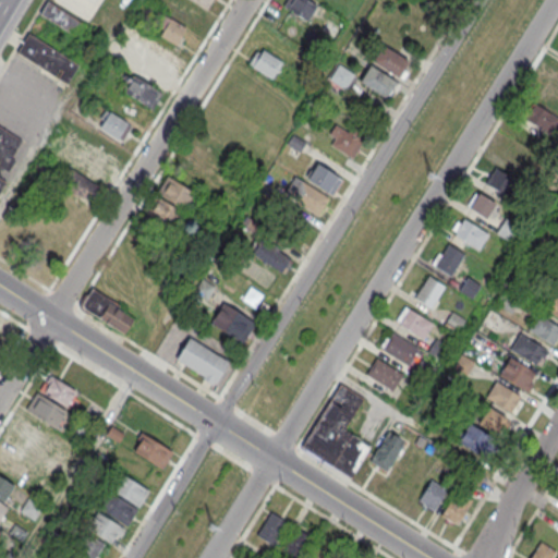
[(76,37),(86,20),(51,0),(47,0),(38,15),(76,37)]
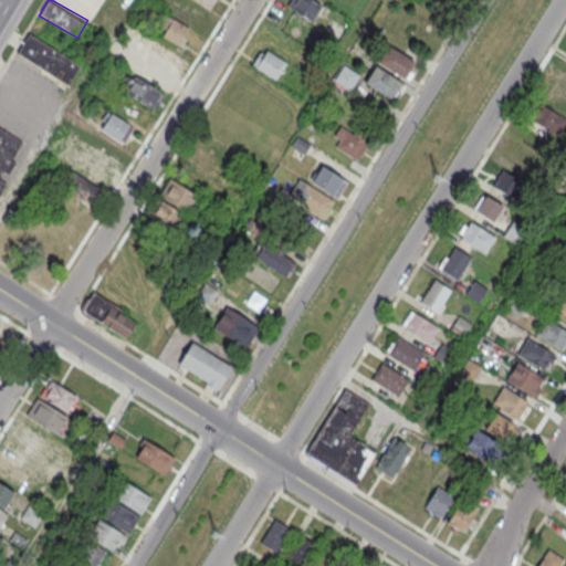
[(170,0),(165,10),(198,30),(209,12),(187,0),(170,0)]
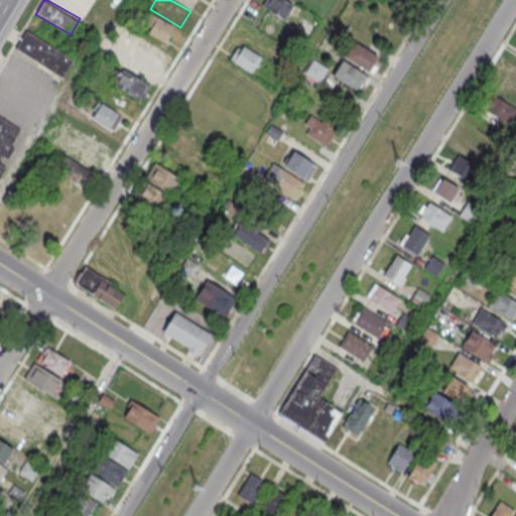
[(179,0),(194,8),(198,0),(179,0)]
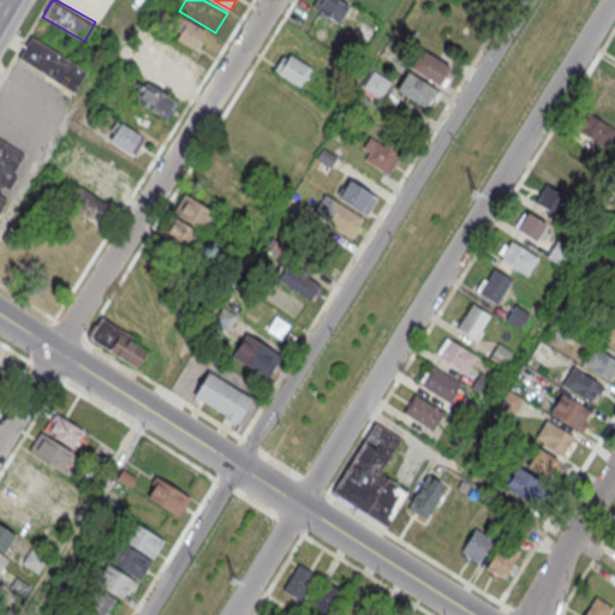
[(162,59),(195,77),(206,58),(196,52),(207,31),(185,19),(162,59)]
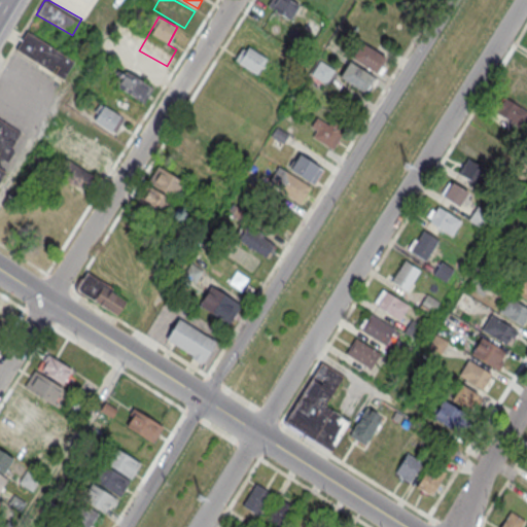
[(15,49),(63,78),(73,61),(26,32),(15,49)]
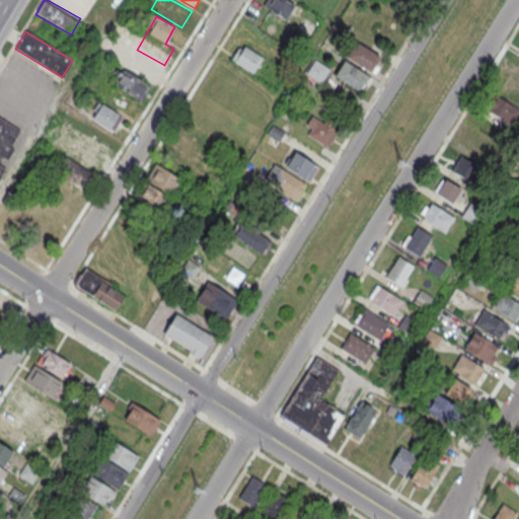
[(346,58),(373,72),(381,57),(355,42),(346,58)]
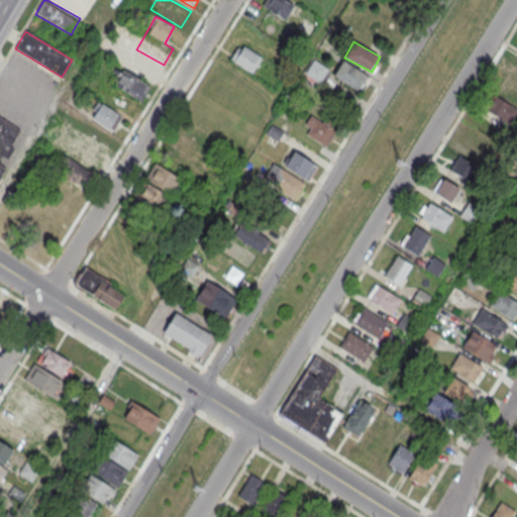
[(239,42),(263,57),(252,73),(230,59),(239,42)]
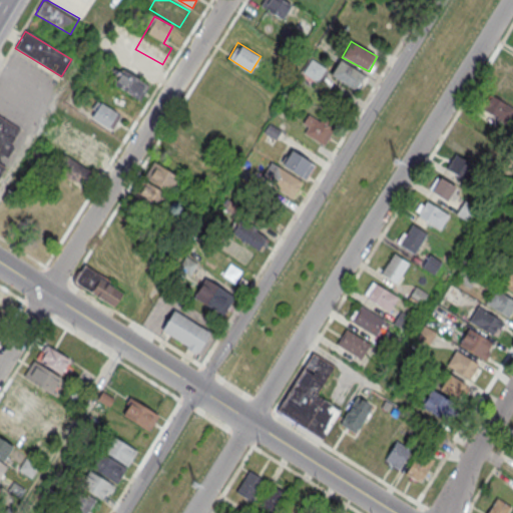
[(127,49),(153,65),(145,79),(119,63),(127,49)]
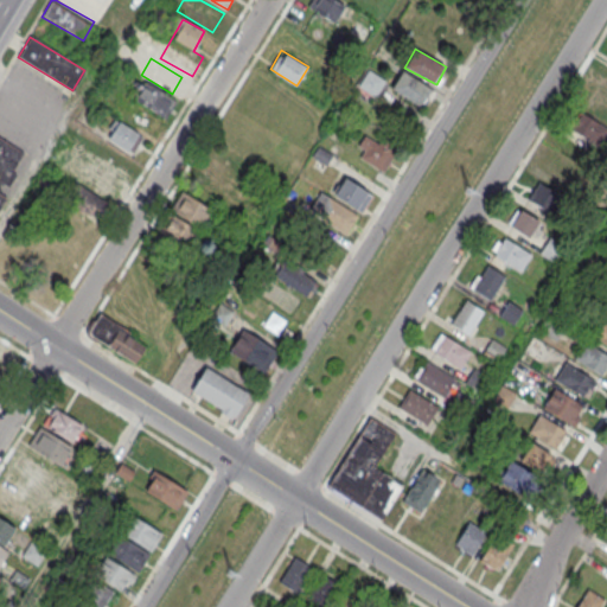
[(376,97),(385,80),(366,70),(357,87),(376,97)]
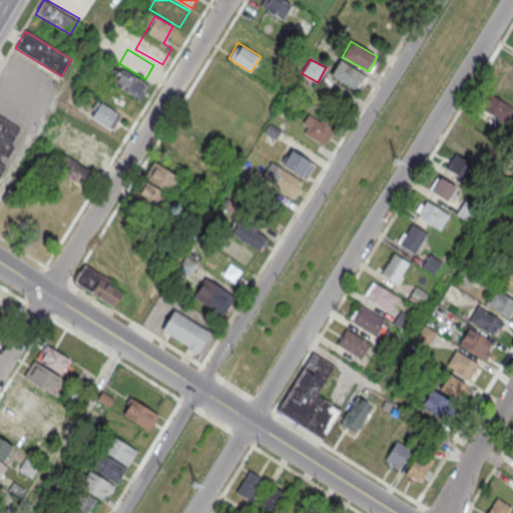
[(330,74),(357,90),(367,75),(339,59),(330,74)]
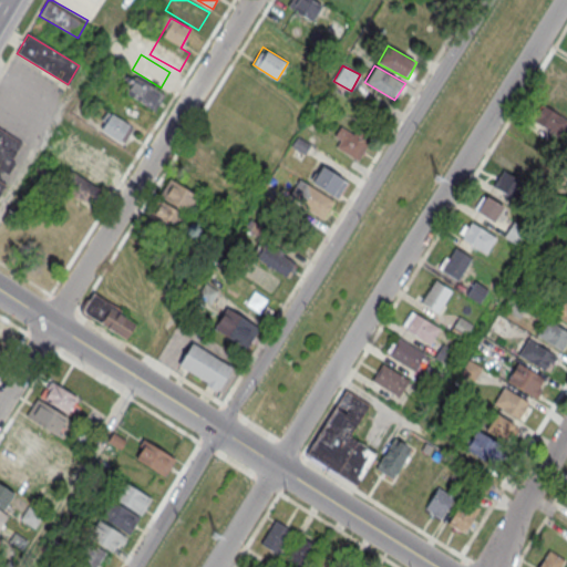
[(135,75),(165,94),(155,110),(125,92),(135,75)]
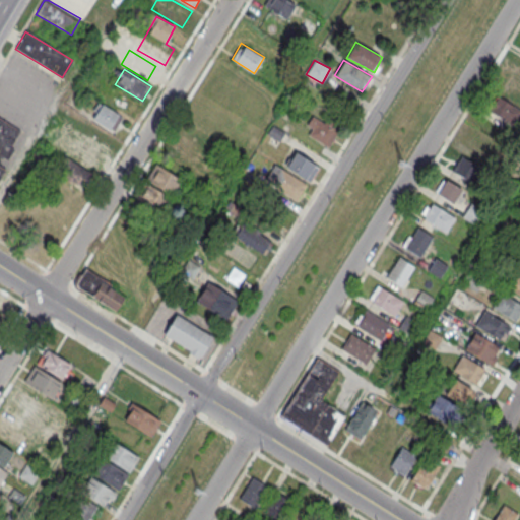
[(511,125),(519,112),(519,109),(499,95),(489,110),(511,125)]
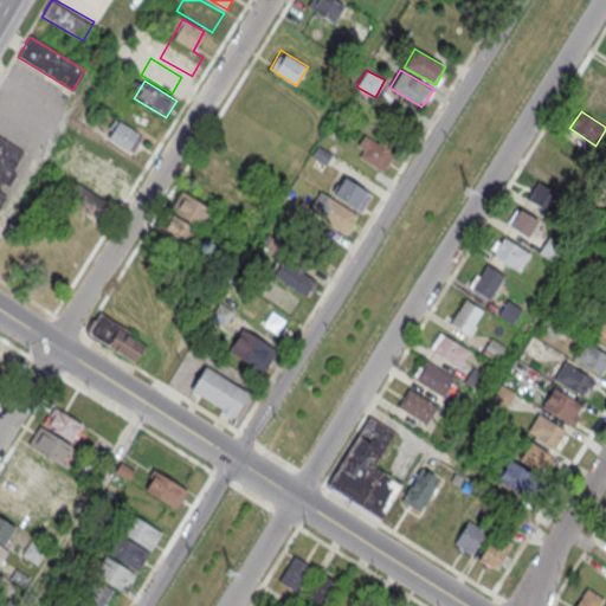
[(104,136),(134,154),(144,136),(115,118),(104,136)]
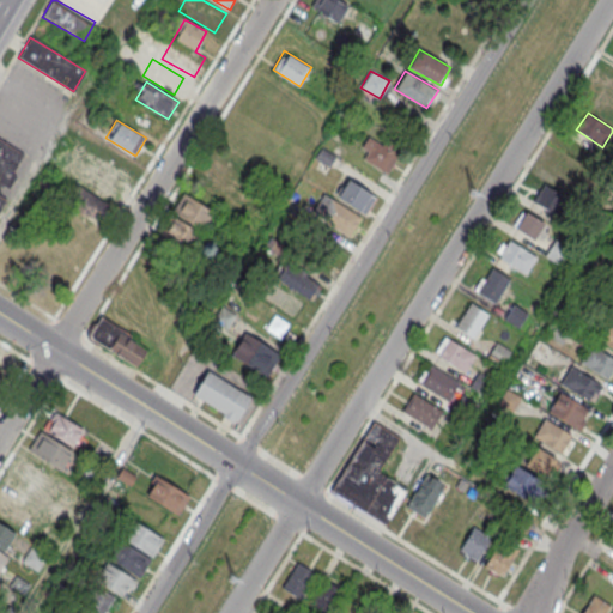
[(0,138),(24,153),(12,173),(16,176),(8,188),(4,184),(0,189),(0,138)]
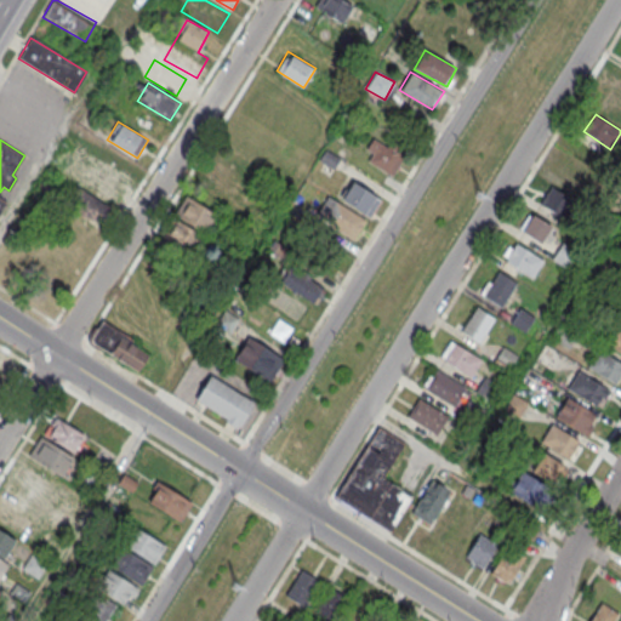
[(394,175),(404,157),(376,143),(368,163),(394,175)]
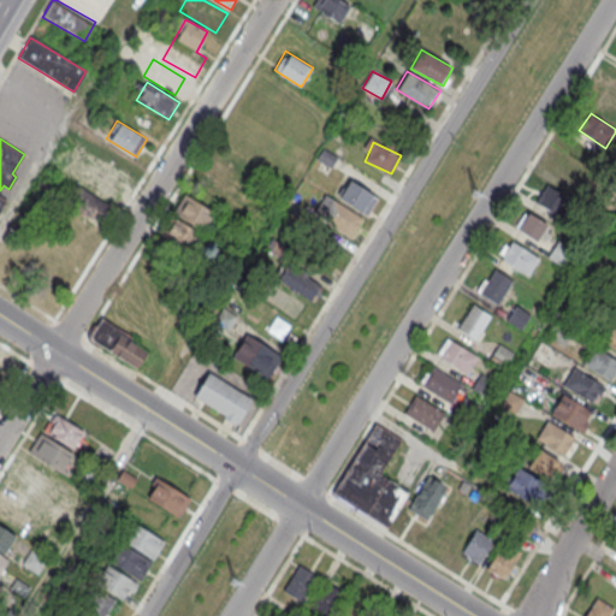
[(112,205),(124,183),(89,164),(67,203),(98,220),(107,202),(112,205)]
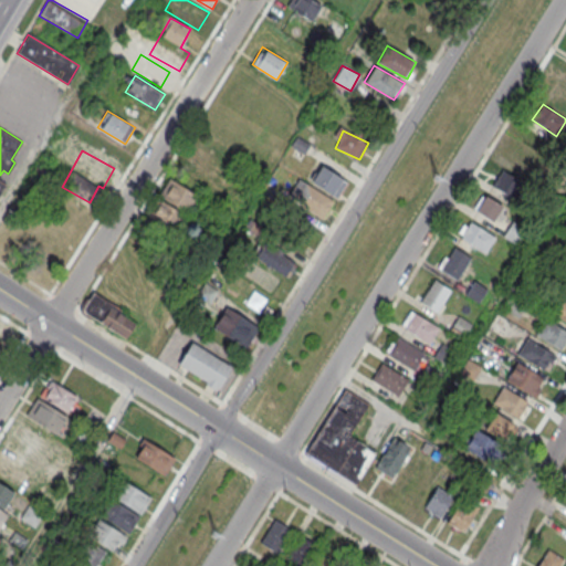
[(322,165),(348,180),(338,197),(312,181),(322,165)]
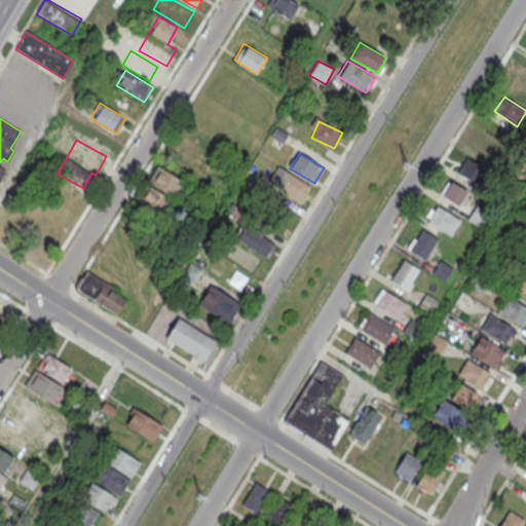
[(486,165),(465,156),(457,174),(477,183),(486,165)]
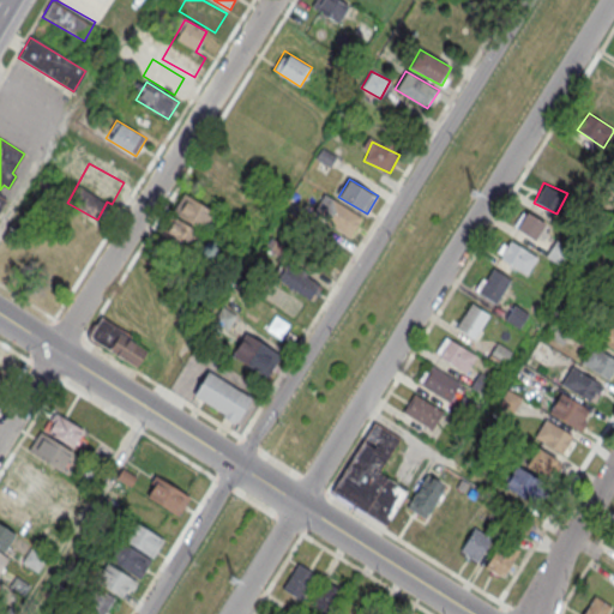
[(215,211),(184,193),(157,240),(187,257),(200,232),(202,233),(215,211)]
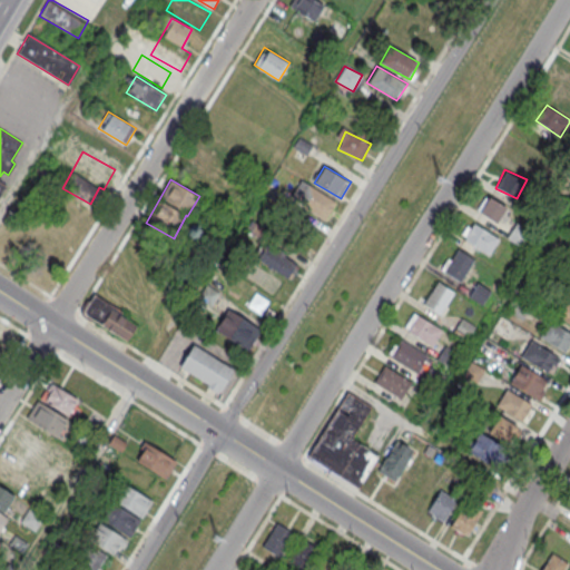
[(335,200),(301,180),(290,198),(324,219),(335,200)]
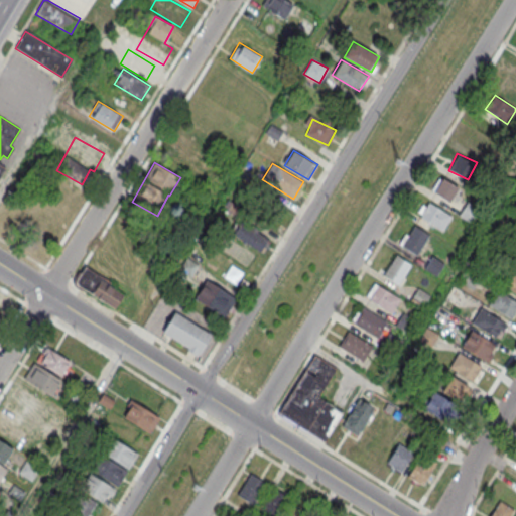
[(431,190),(450,204),(460,189),(441,176),(431,190)]
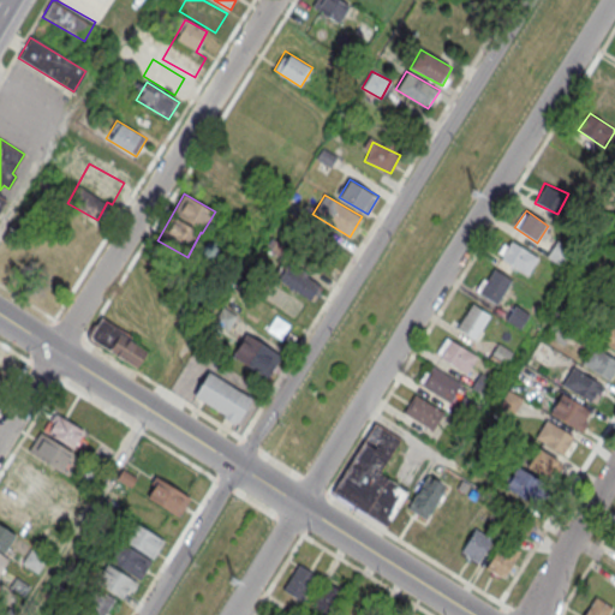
[(511,239),(539,256),(529,275),(500,258),(511,239)]
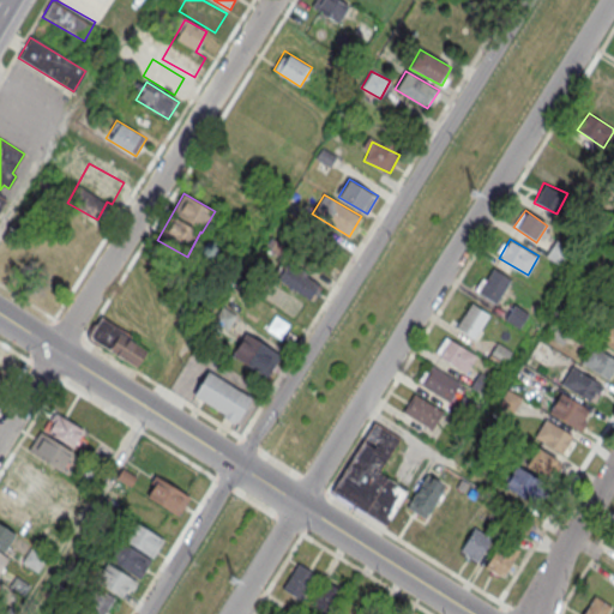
[(276,276),(311,301),(321,286),(287,262),(276,276)]
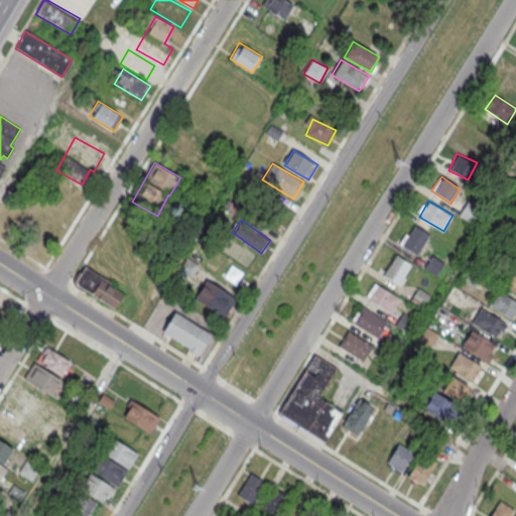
[(429,234),(411,224),(399,245),(418,255),(429,234)]
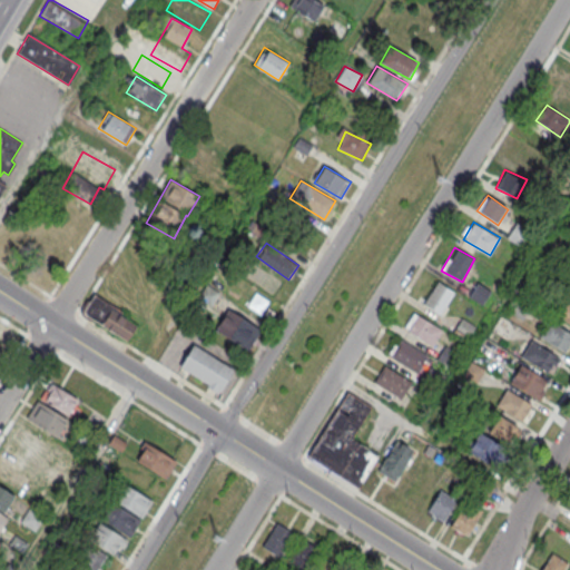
[(441,314),(454,292),(436,282),(423,303),(441,314)]
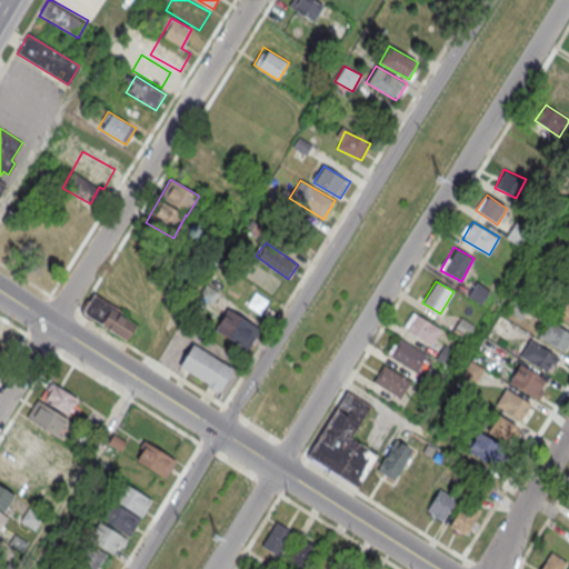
[(81,316),(129,339),(138,320),(91,297),(81,316)]
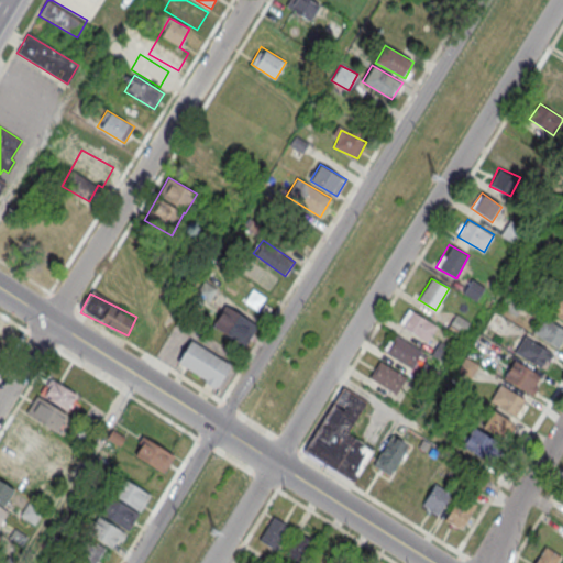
[(499,305),(515,315),(521,304),(507,294),(499,305)]
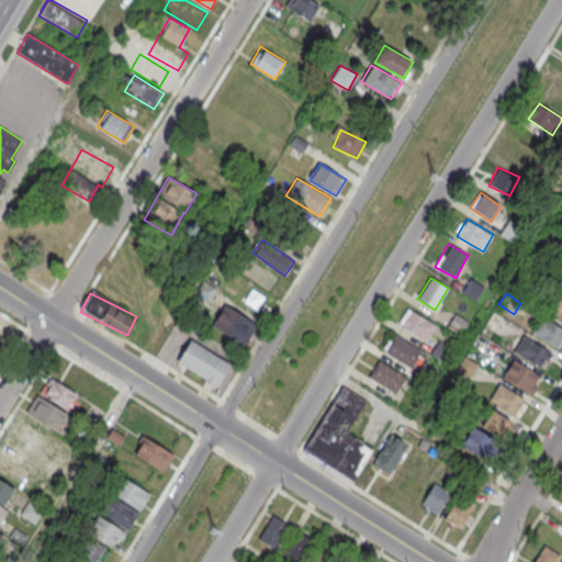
[(544,311),(561,321),(561,299),(554,294),(544,311)]
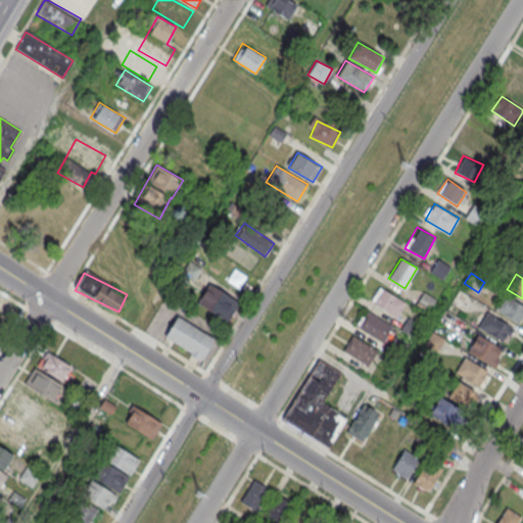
[(208,282),(239,300),(227,321),(196,301),(208,282)]
